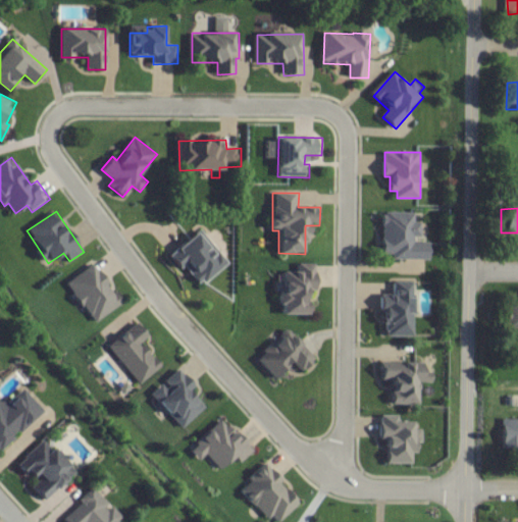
[(428,260),(429,241),(422,240),(423,221),(416,221),(416,212),(387,212),(387,220),(383,220),(382,254),(393,255),(393,259),(428,260)]
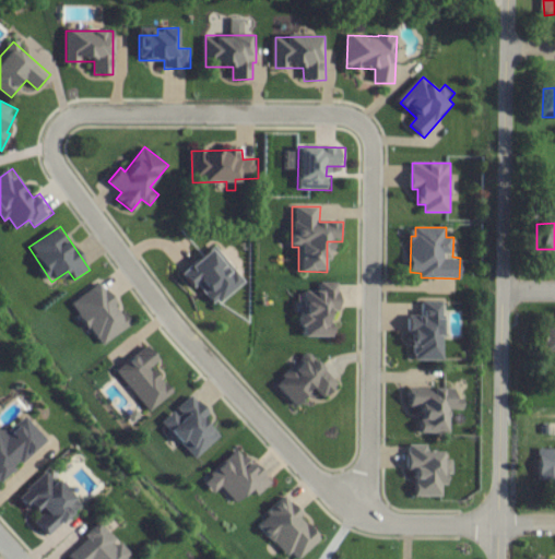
[(247,281),(215,245),(188,269),(192,274),(185,281),(192,289),(198,284),(219,307),(247,281)]
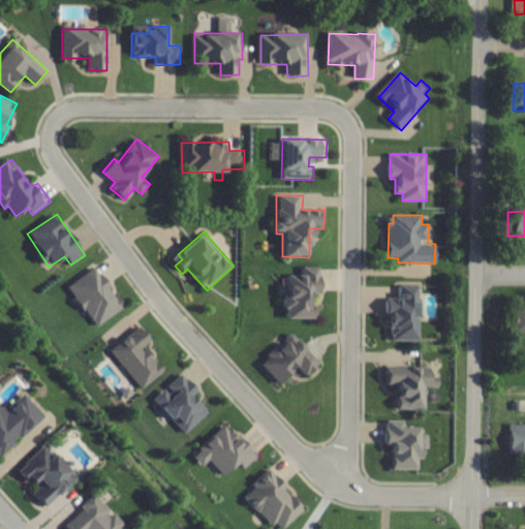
[(99,328),(124,308),(110,288),(113,285),(97,267),(71,287),(82,301),(80,304),(99,328)]
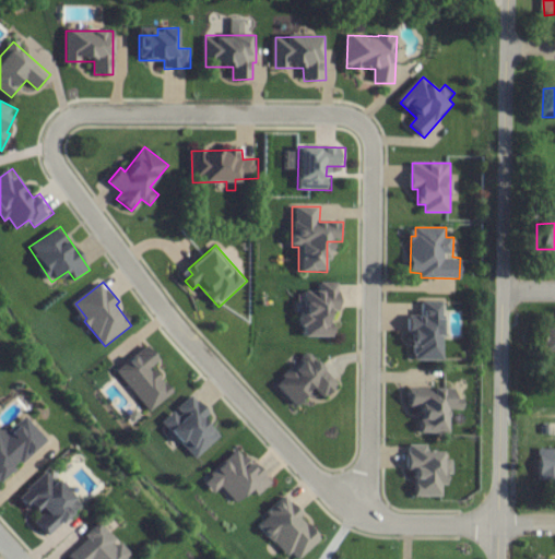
[(303,337),(334,337),(334,323),(329,323),(329,310),(341,311),(342,283),(319,283),(319,290),(300,290),(299,326),(303,326),(303,337)]
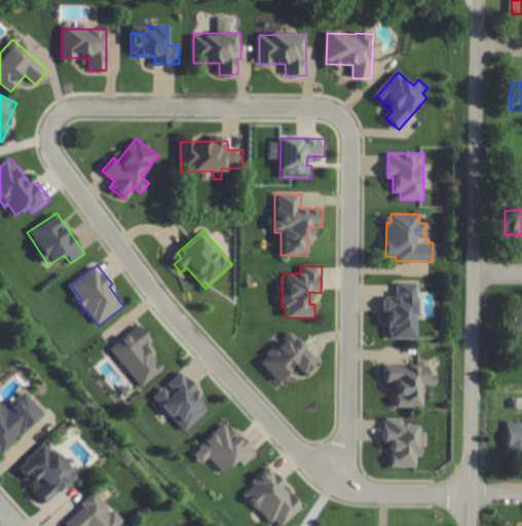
[(416,284),(399,284),(399,296),(390,296),(390,306),(385,306),(385,329),(389,329),(389,340),(417,339),(416,284)]
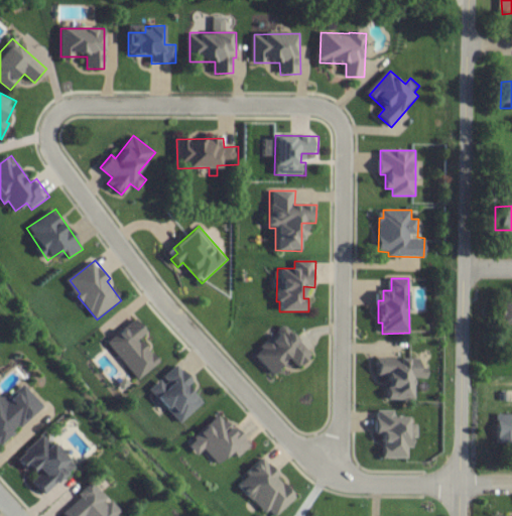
[(511,301),(498,301),(499,327),(511,326),(511,301)]
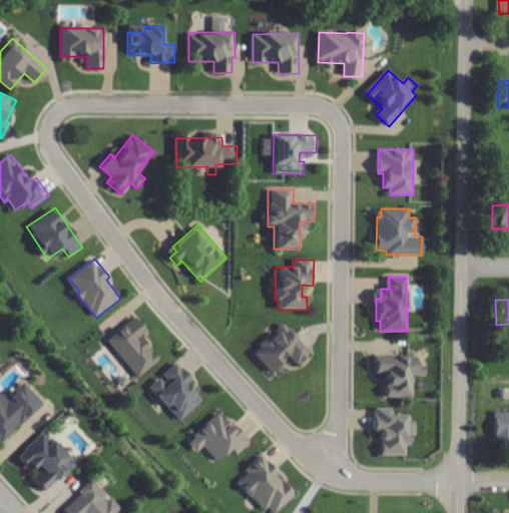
[(139,378),(160,361),(140,337),(149,330),(138,316),(108,340),(139,378)]
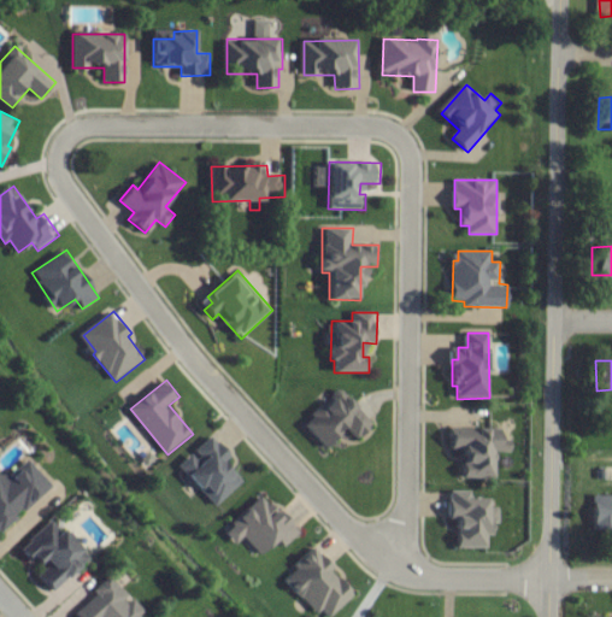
[(347,428),(359,440),(376,423),(342,388),(304,424),(325,447),(347,428)]
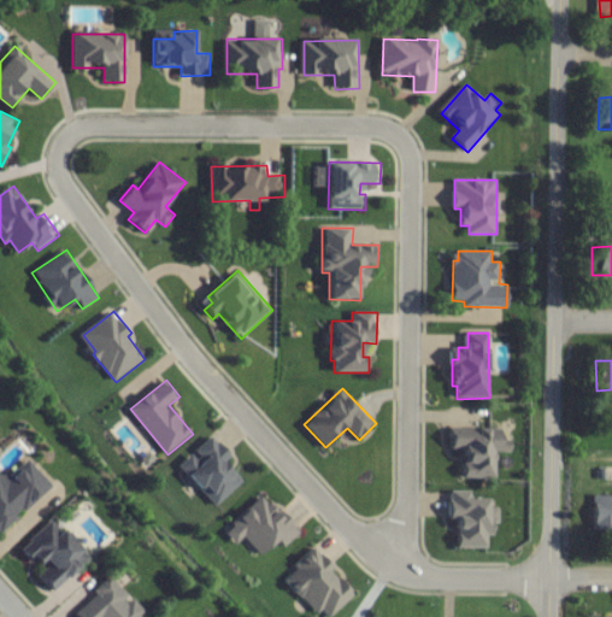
[(500,477),(499,451),(516,451),(516,439),(506,440),(505,428),(449,430),(449,448),(462,448),(463,479),(500,477)]
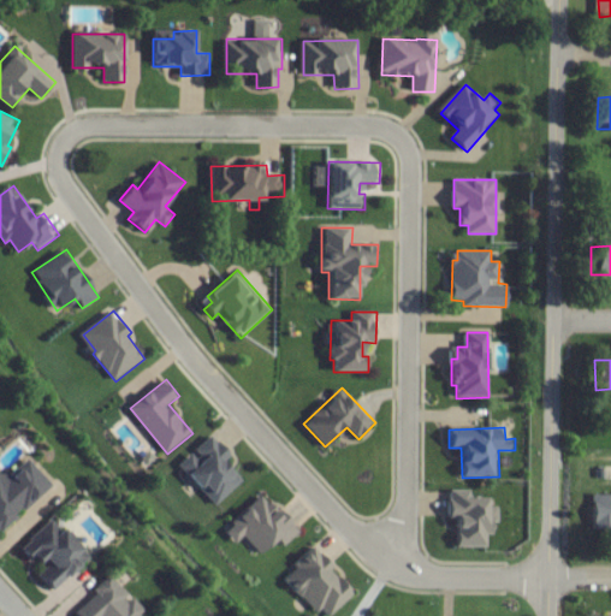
[(215,507),(243,480),(226,461),(233,455),(214,433),(179,466),(215,507)]
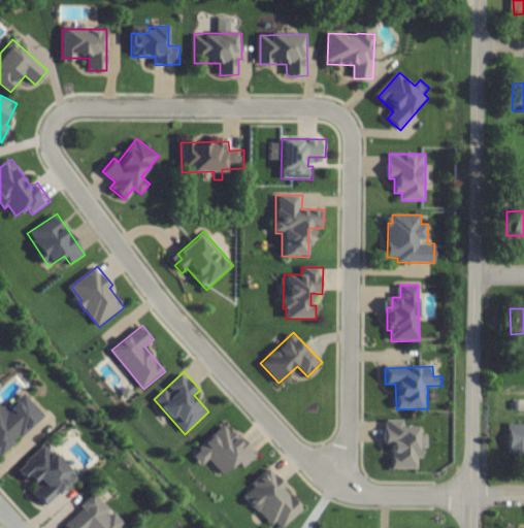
[(46,415),(27,393),(8,409),(0,401),(0,456),(1,458),(18,442),(17,441),(46,415)]
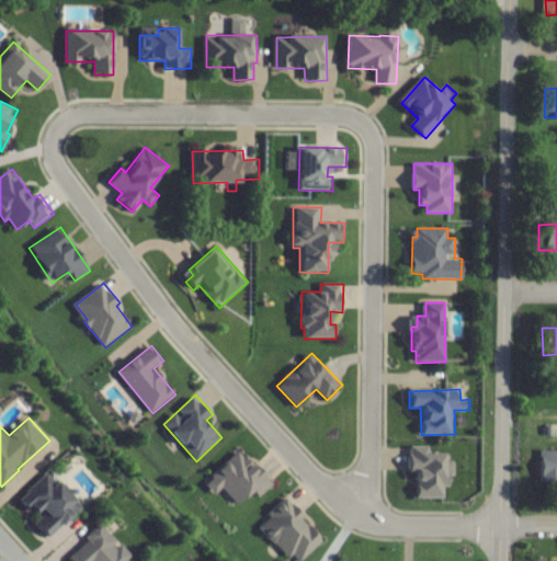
[(455,461),(447,460),(447,453),(433,453),(434,446),(413,445),(412,461),(416,462),(413,496),(445,497),(446,485),(454,485),(455,461)]
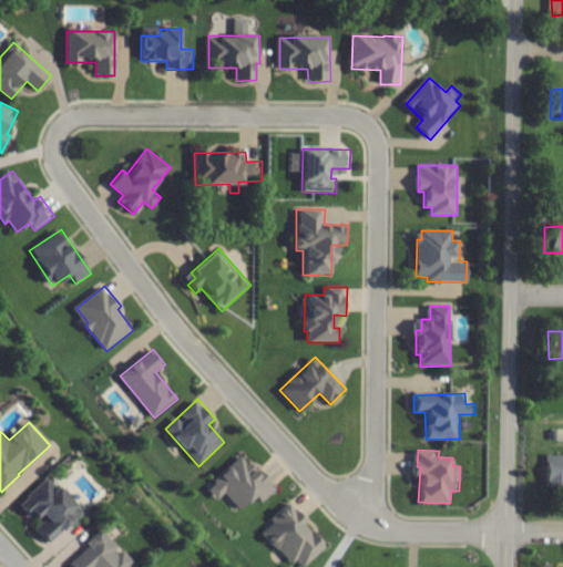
[(562,452),(548,452),(546,486),(562,486),(562,452)]
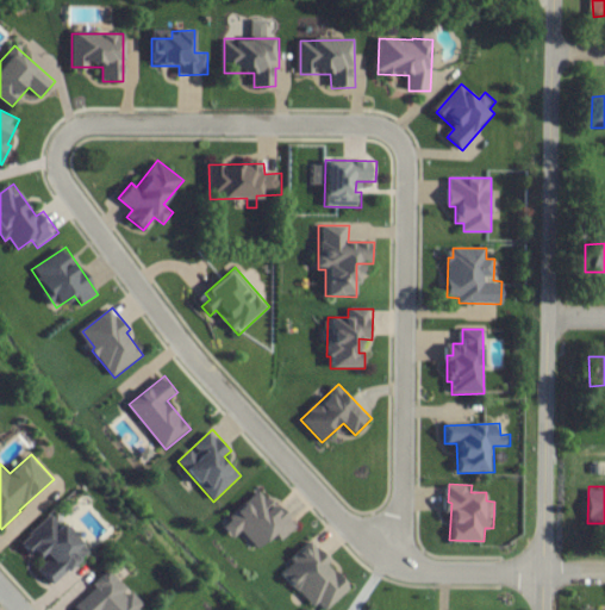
[(297,529),(264,489),(222,523),(234,537),(243,529),(259,547),(275,534),(281,541),(297,529)]
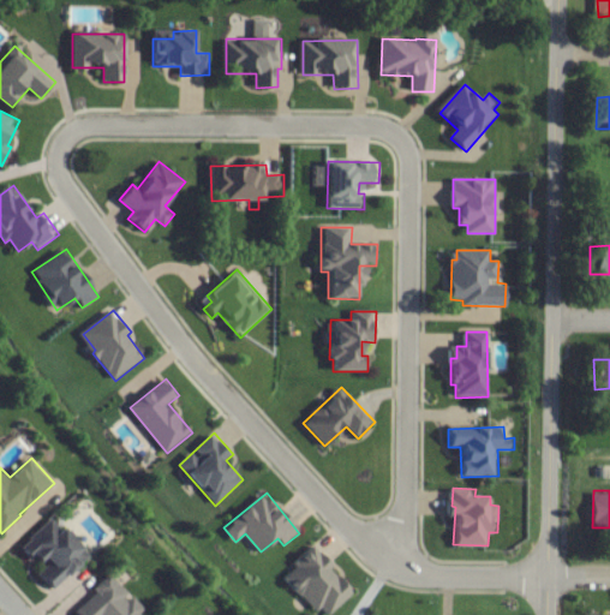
[(25,550),(37,563),(45,556),(55,568),(43,578),(53,589),(89,555),(54,518),(39,532),(42,536),(25,550)]
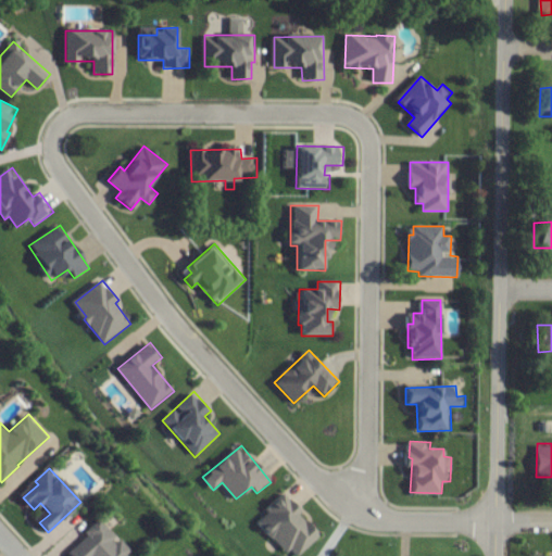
[(298,555),(321,538),(301,513),(302,512),(286,491),(266,508),(270,513),(261,520),(290,555),(298,555)]
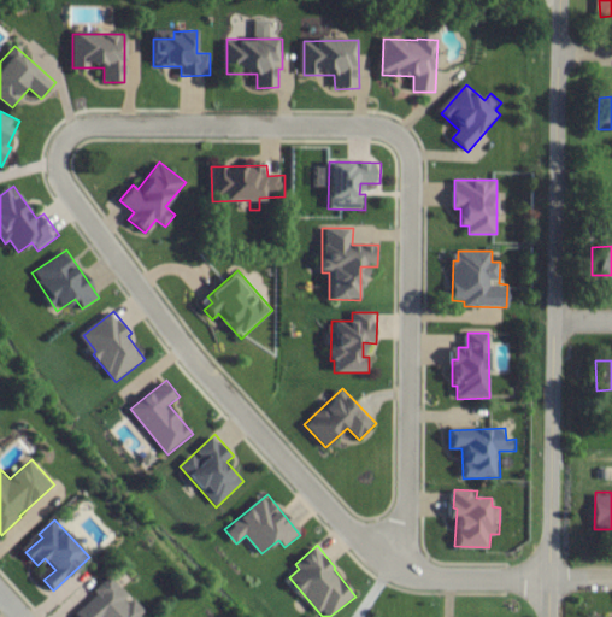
[(143,616),(142,615),(146,612),(116,577),(81,606),(87,615),(83,616),(143,616)]
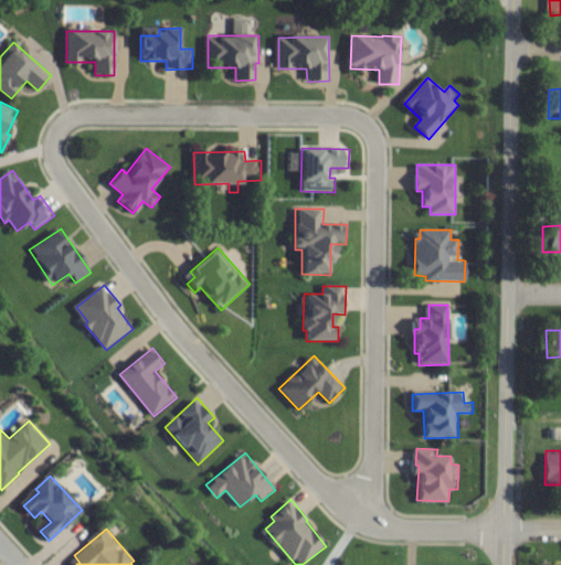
All buildings are outlined.
